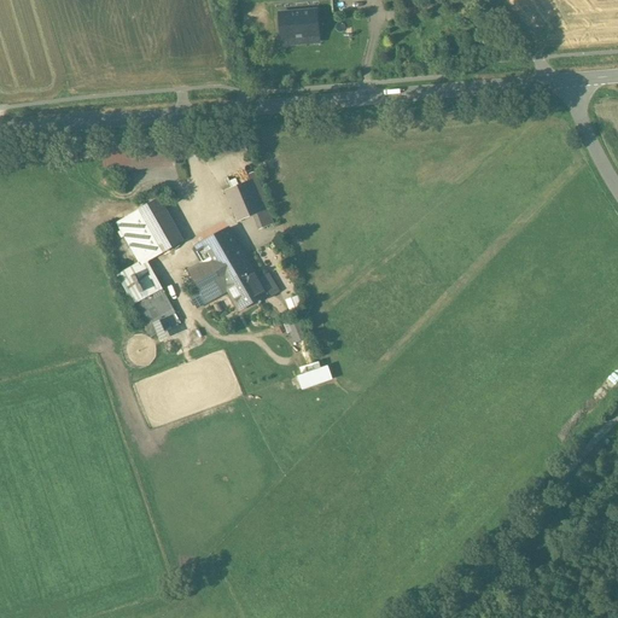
[(316,11),(280,15),(283,46),(319,42),(316,11)]
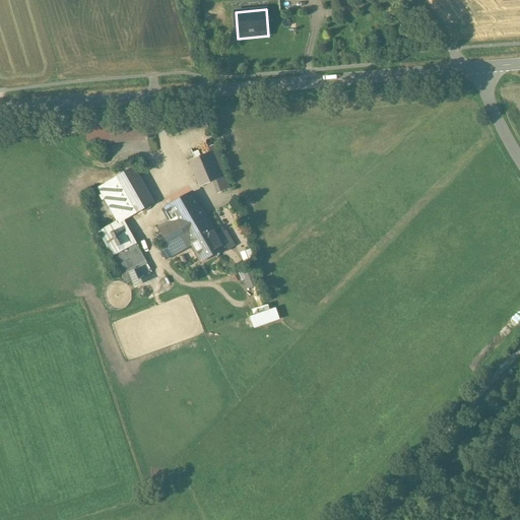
[(135,120),(111,122),(113,143),(136,141),(135,120)]
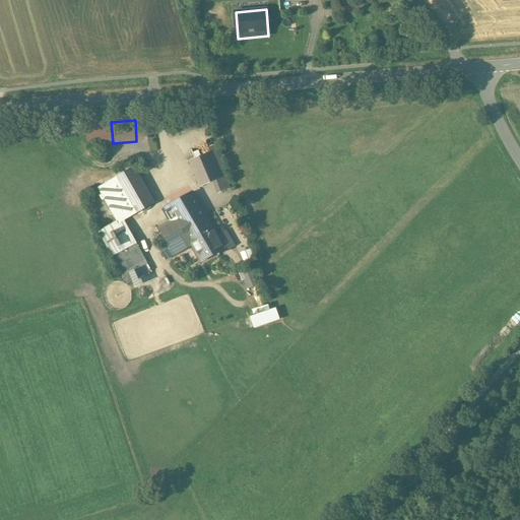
[(210,151),(189,160),(200,187),(221,178),(218,171),(223,169),(214,145),(208,147),(210,151)]
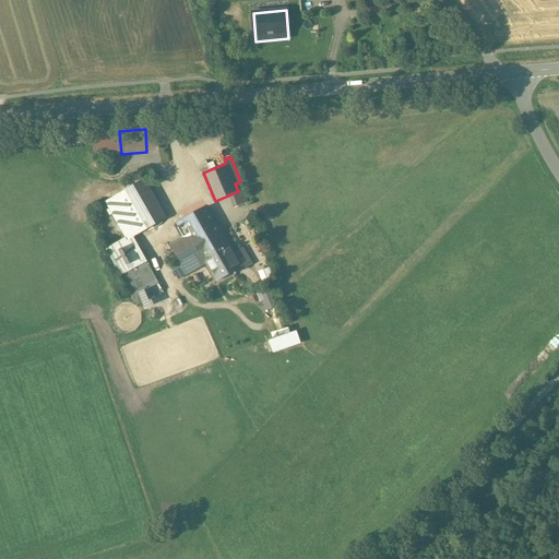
[(143,180),(106,202),(128,240),(134,237),(146,229),(166,218),(143,180)]
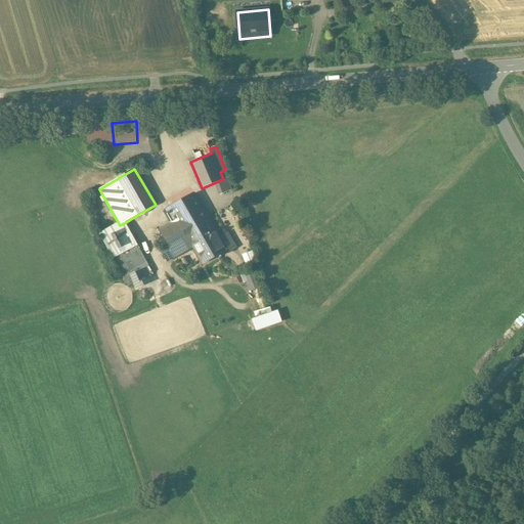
[(222,242),(194,193),(193,193),(171,206),(165,210),(168,215),(174,212),(178,219),(193,247),(204,263),(227,251),(222,242)]
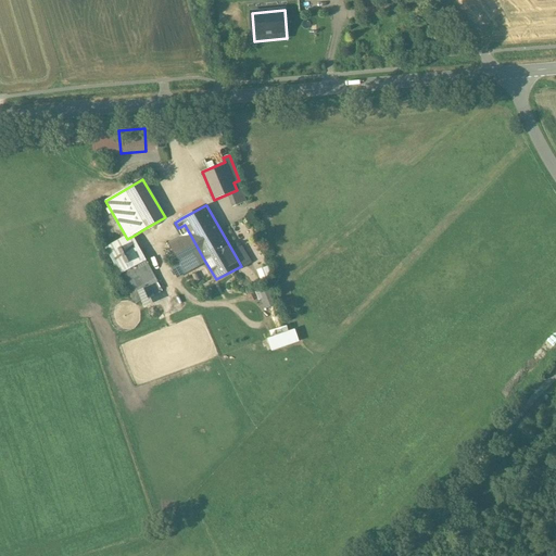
[(189,232),(169,243),(186,273),(205,262),(189,232)]
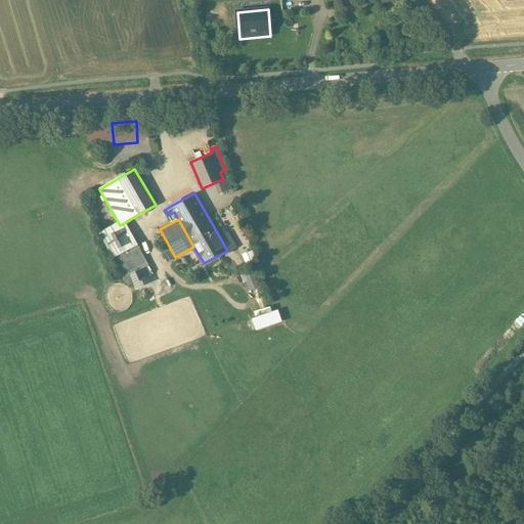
[(120,225),(101,235),(113,258),(137,244),(126,222),(120,225)]
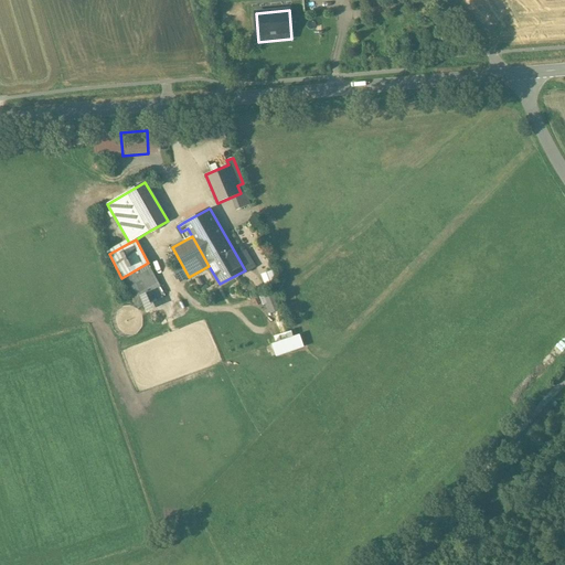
[(254,265),(246,251),(241,254),(240,256),(242,259),(240,260),(245,270),(254,265)]
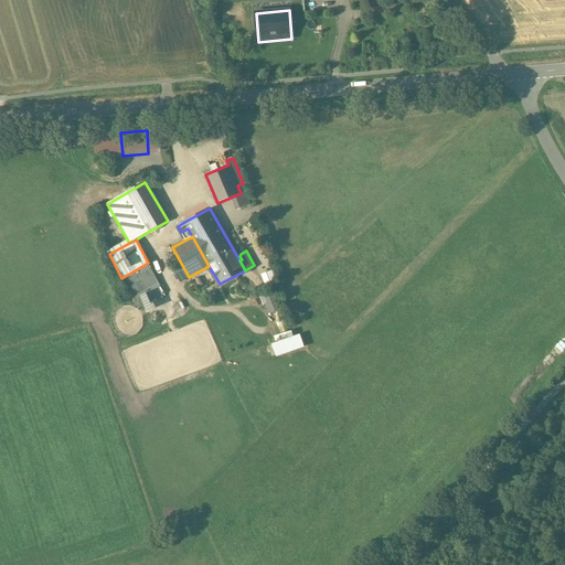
[(148,263),(121,278),(135,302),(162,288),(148,263)]
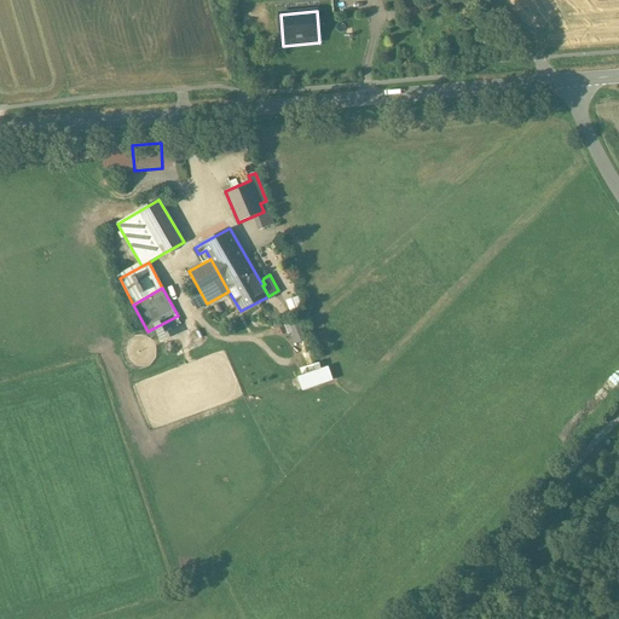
[(300,319),(287,324),(294,345),(308,339),(300,319)]
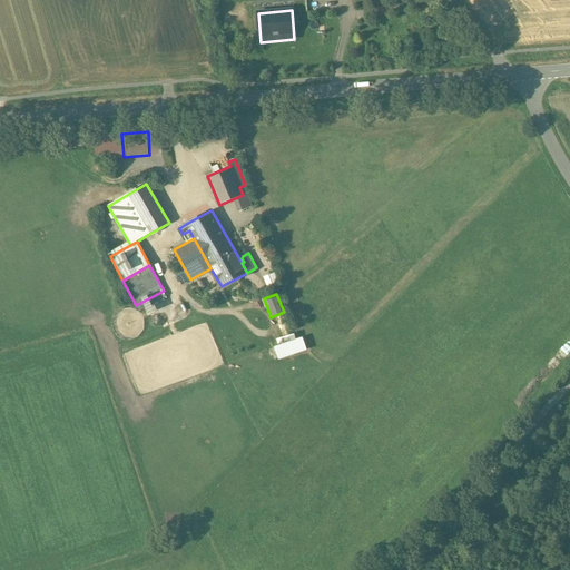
[(303,336),(274,346),(278,360),(307,350),(303,336)]
